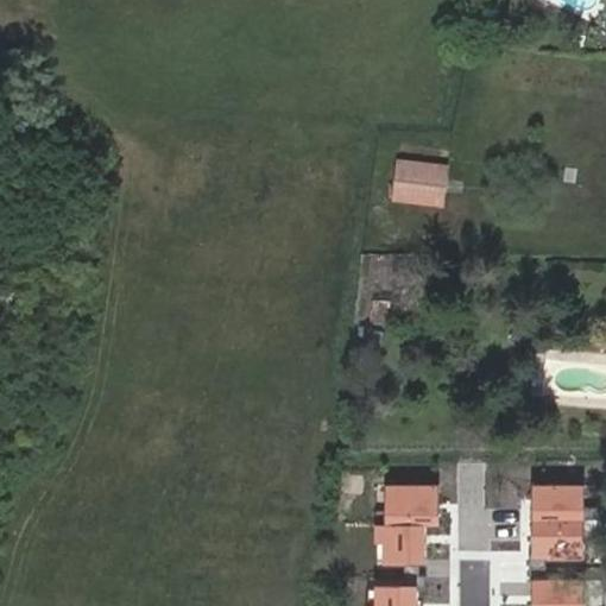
[(450,166),(397,161),(392,202),(444,209),(450,166)]
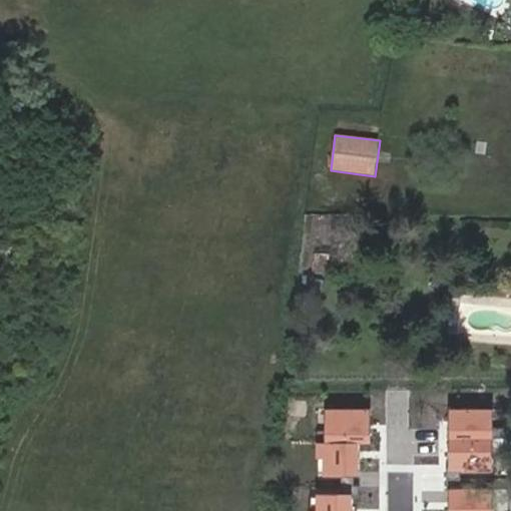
[(367,408),(327,409),(327,439),(368,439),(367,408)]
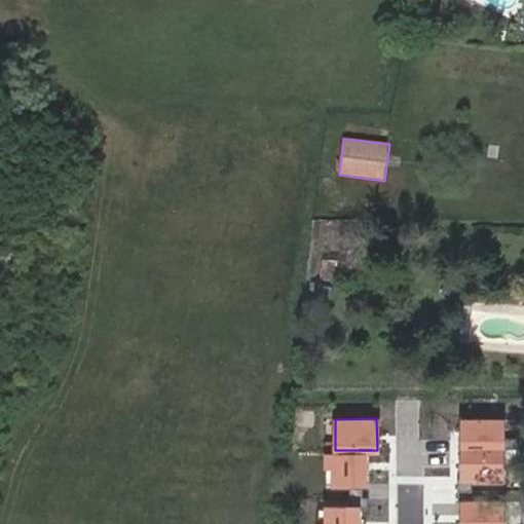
[(503,419),(461,420),(461,451),(503,451),(503,419)]
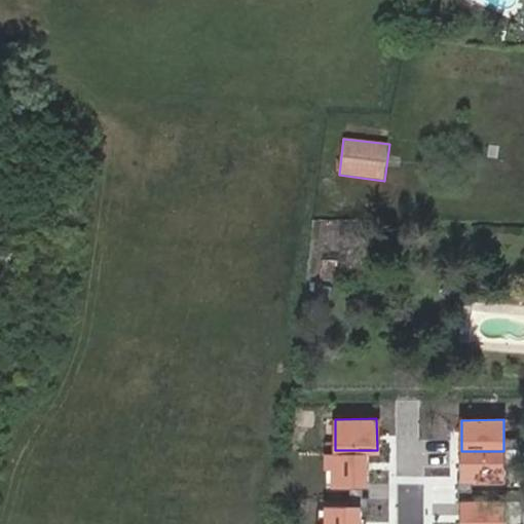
[(500,454),(459,454),(459,486),(501,486),(500,454)]
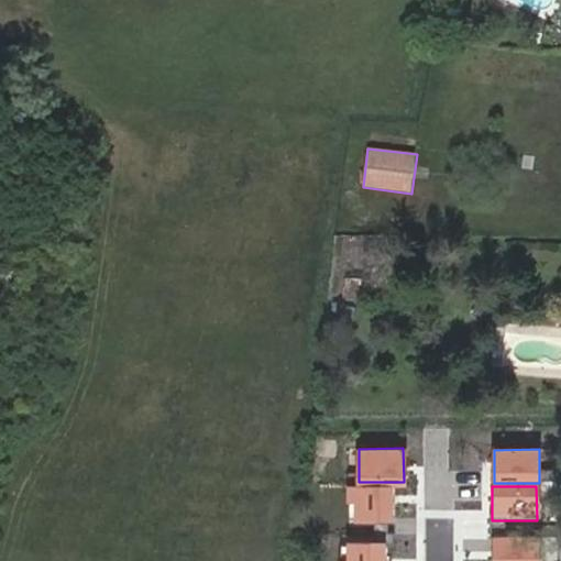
[(392,487),(348,487),(348,521),(392,521),(392,487)]
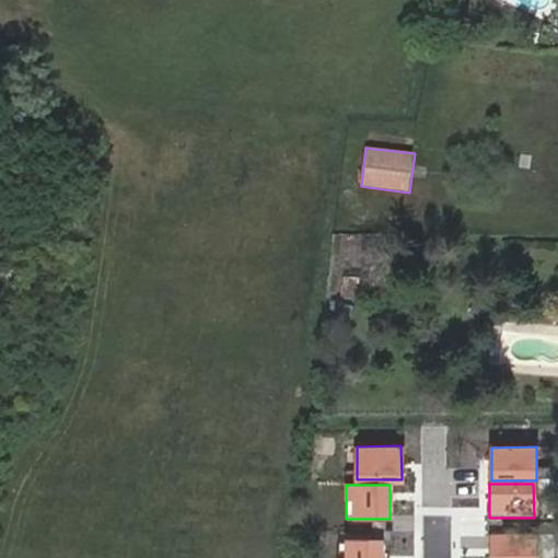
[(534,557),(534,535),(490,535),(489,557),(534,557)]
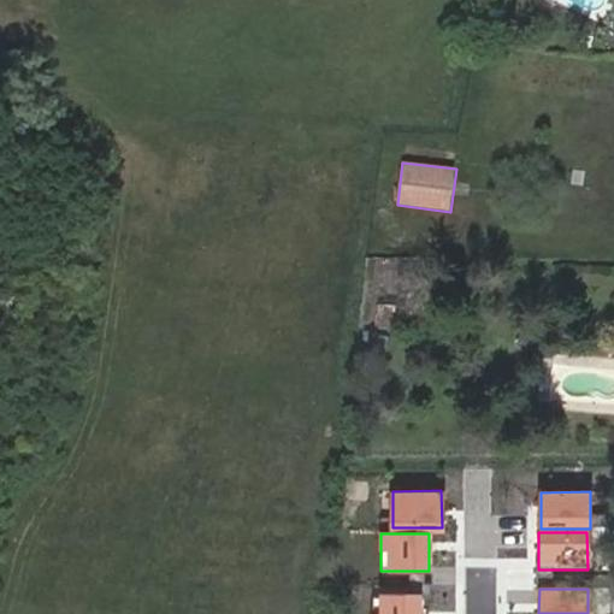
[(382,595),(381,613),(419,613),(419,595),(382,595)]
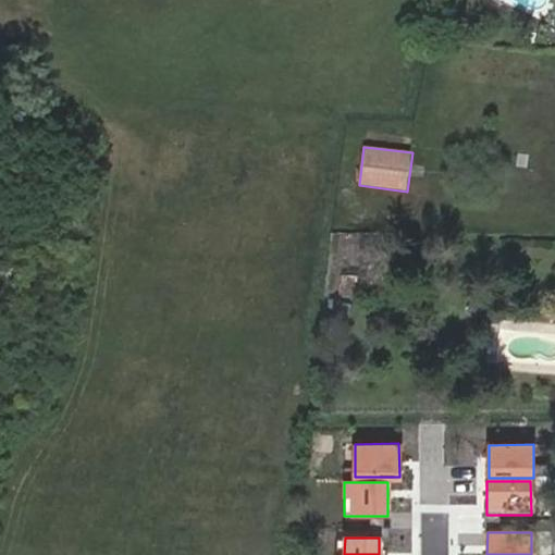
All buildings are outlined.
